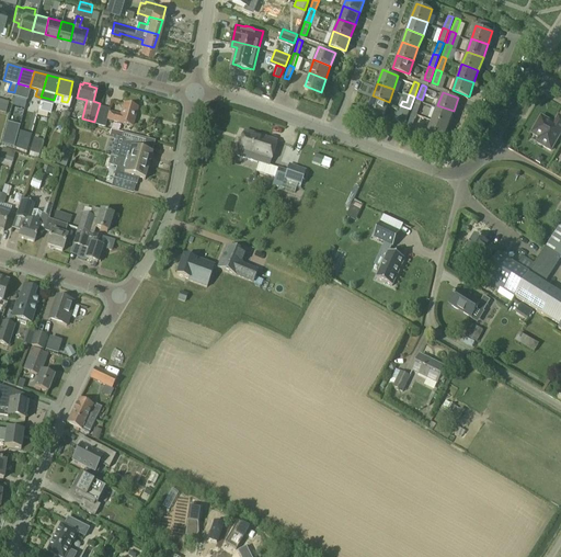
[(0,108),(6,110),(9,99),(0,95),(0,108)]
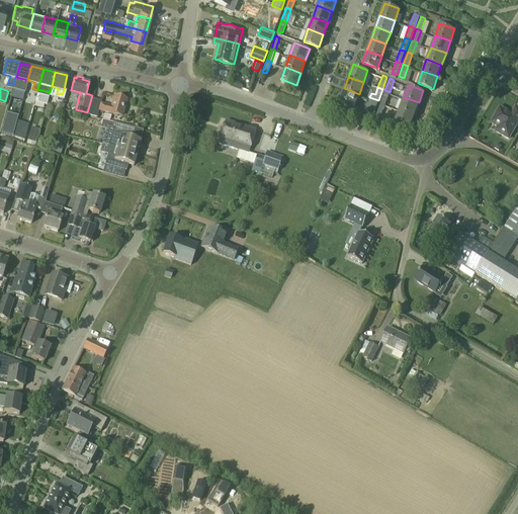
[(344,88),(339,100),(354,106),(359,94),(344,88)]
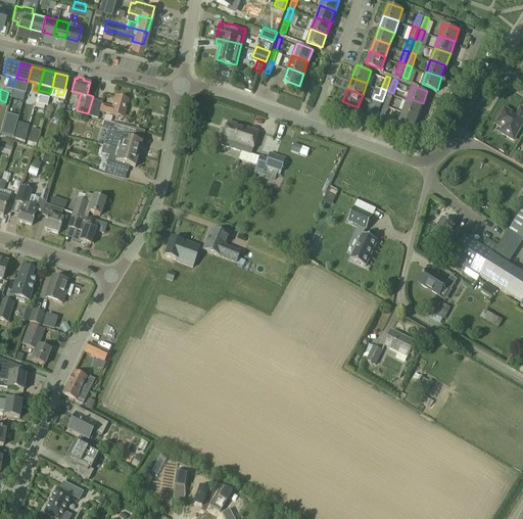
[(389,104),(393,93),(388,91),(384,102),(389,104)]
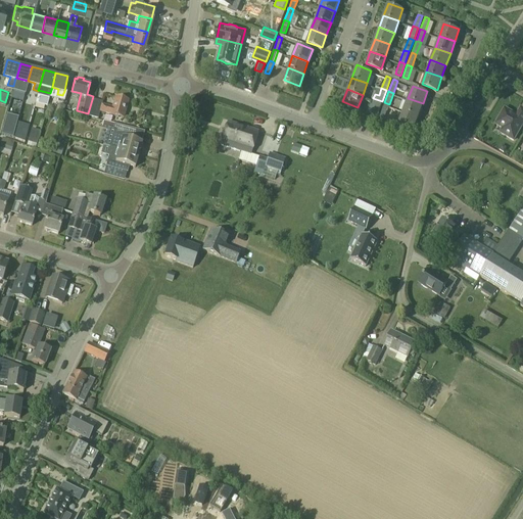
[(90,113),(98,115),(100,108),(124,114),(129,96),(115,93),(112,104),(102,101),(103,98),(94,96),(90,113)]
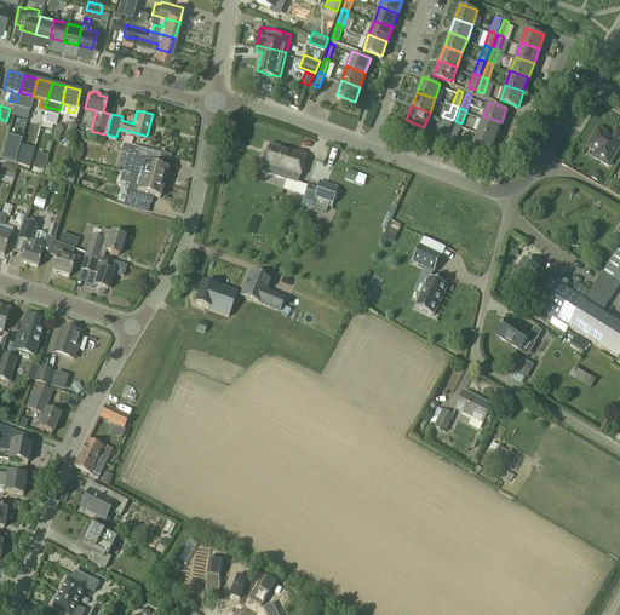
[(442,116),(447,119),(442,133),(447,136),(453,120),(442,116)]
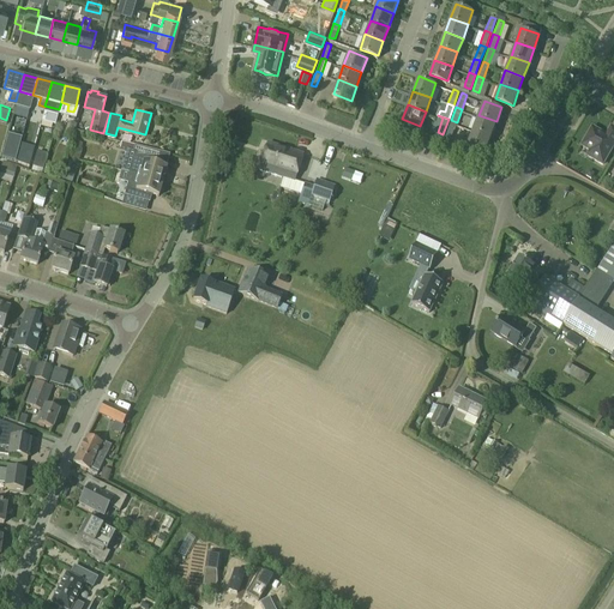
[(474,128),(491,136),(497,121),(479,115),(474,128)]
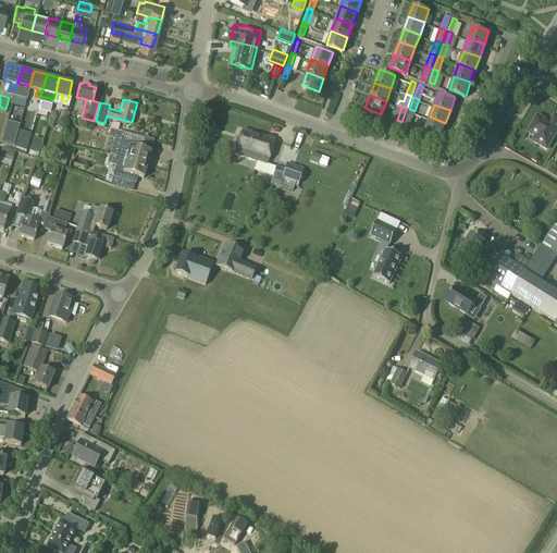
[(415,111),(409,109),(405,122),(409,124),(415,111)]
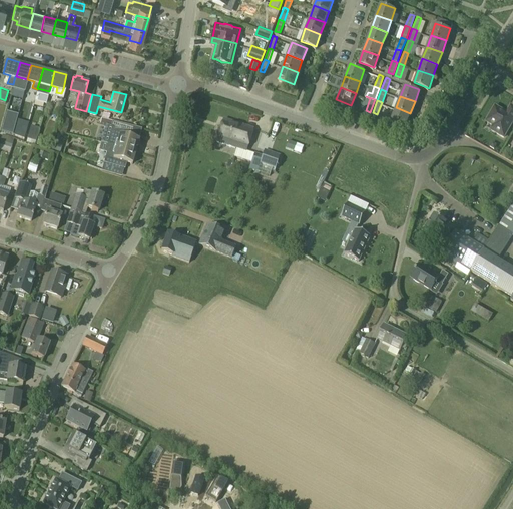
[(495,104),(484,123),(485,123),(487,119),(494,123),(491,127),(504,134),(512,118),(512,104),(511,104),(507,111),(495,104)]
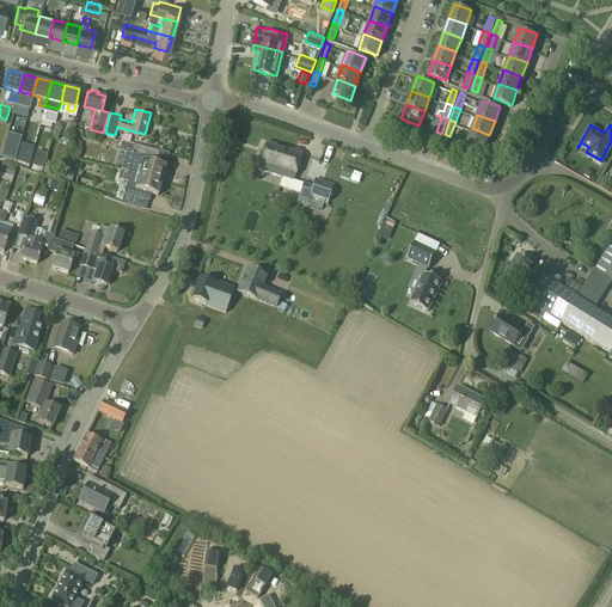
[(472,128),(467,142),(460,140),(457,148),(475,154),(477,147),(484,149),(489,135),(472,128)]
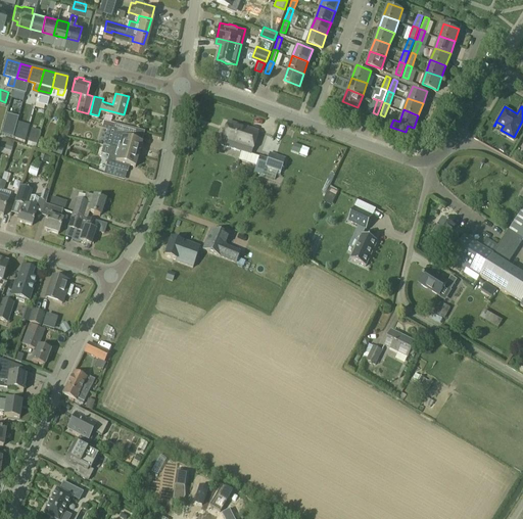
[(16,120),(5,116),(1,131),(13,134),(16,120)]
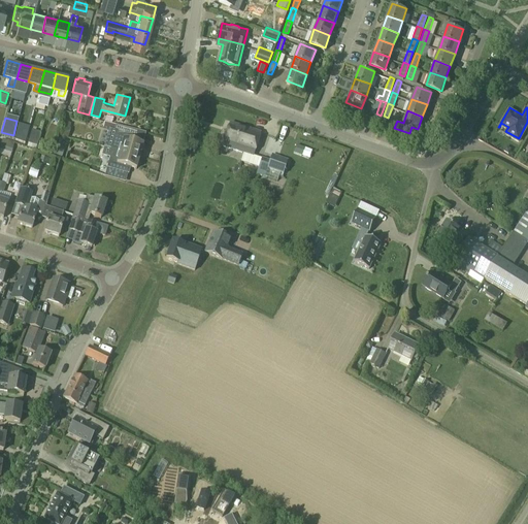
[(223,143),(243,150),(241,158),(259,164),(257,171),(265,174),(266,173),(277,178),(281,170),(284,171),(288,158),(271,153),(270,158),(262,155),(262,156),(254,153),(261,130),(230,120),(223,143)]
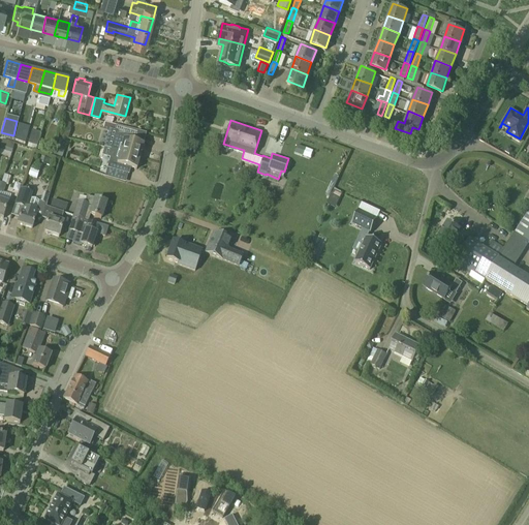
[(28,140),(37,143),(40,129),(32,127),(28,140)]
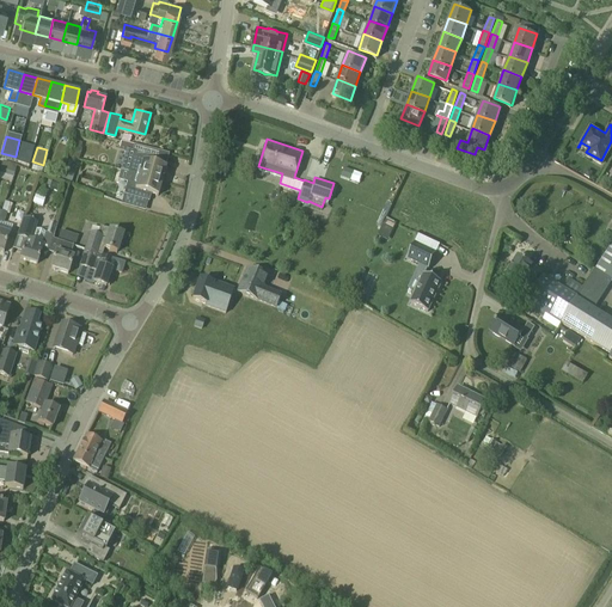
[(142,164),(140,172),(163,178),(166,165),(160,163),(161,155),(136,148),(133,161),(142,164)]
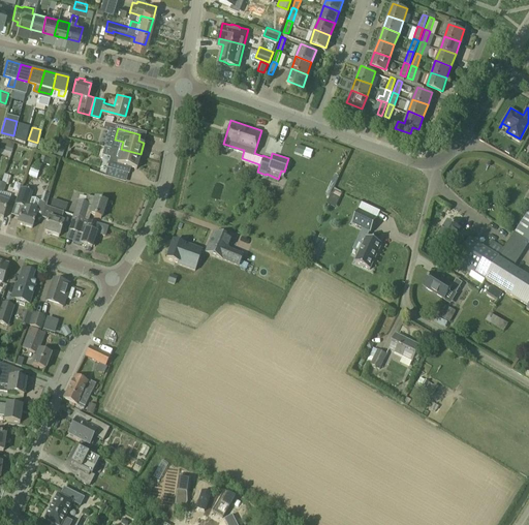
[(5,148),(11,150),(14,141),(4,137),(1,147),(5,148)]
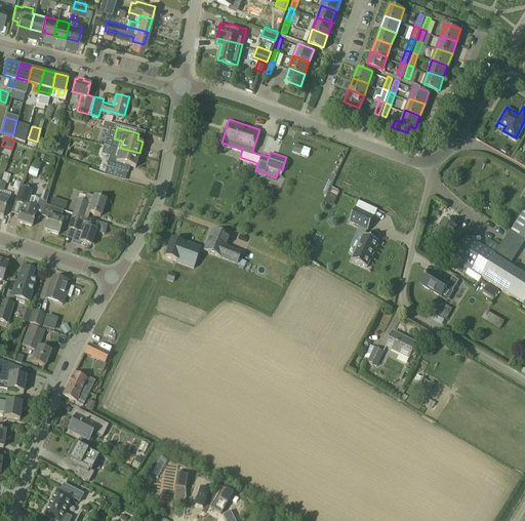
[(294,141),(291,149),(308,154),(310,146),(294,141)]
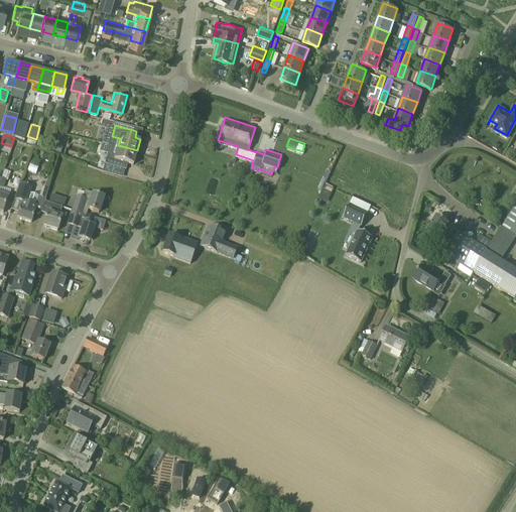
[(137,150),(118,145),(116,152),(108,149),(105,161),(126,167),(128,160),(134,162),(137,150)]
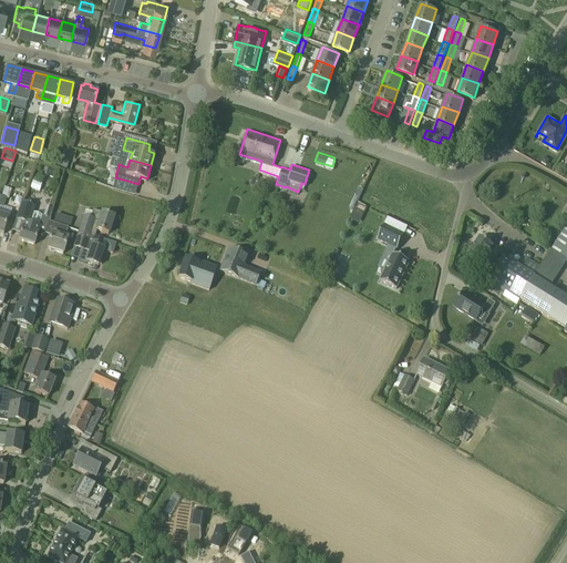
[(32,177),(30,185),(39,188),(41,181),(32,177)]
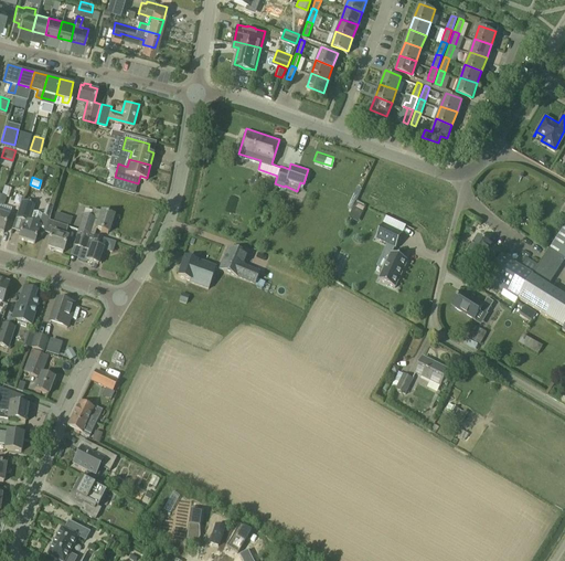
[(358,184),(348,204),(352,207),(359,192),(362,186),(358,184)]
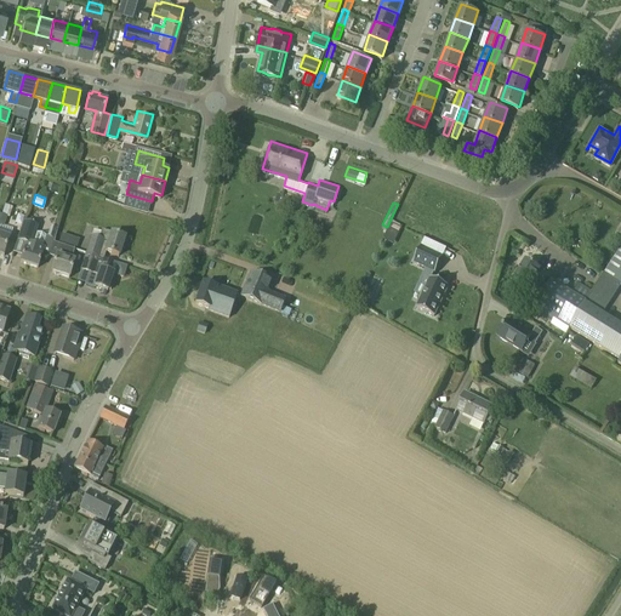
[(393,221),(389,228),(398,232),(406,212),(402,210),(399,214),(396,211),(391,220),(393,221)]
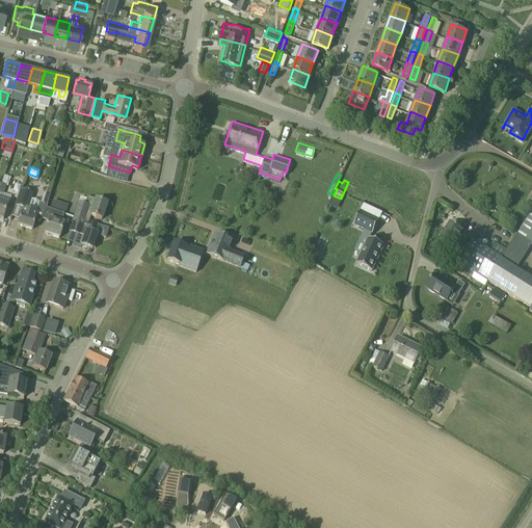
[(21,210),(18,221),(33,227),(36,214),(43,216),(46,204),(47,202),(30,195),(31,191),(21,187),(16,203),(22,205),(21,210)]
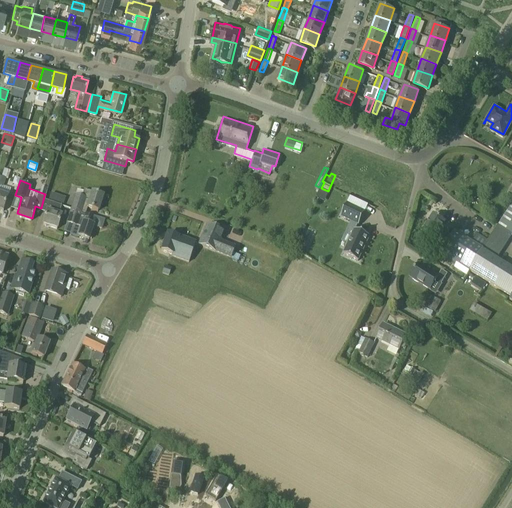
[(76,192),(71,205),(86,210),(88,205),(98,208),(103,193),(84,187),(82,194),(76,192)]
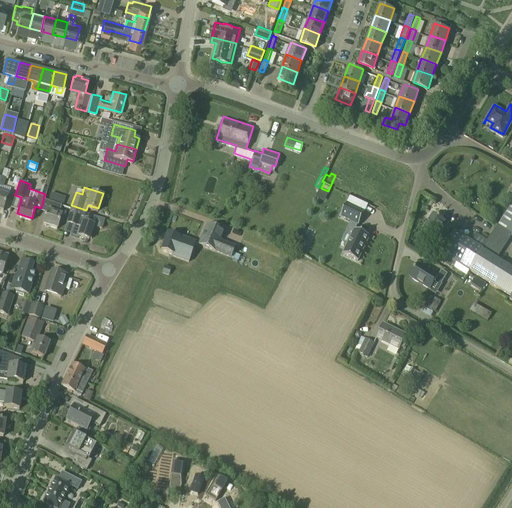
[(0,190),(0,206),(3,208),(8,193),(0,190)]
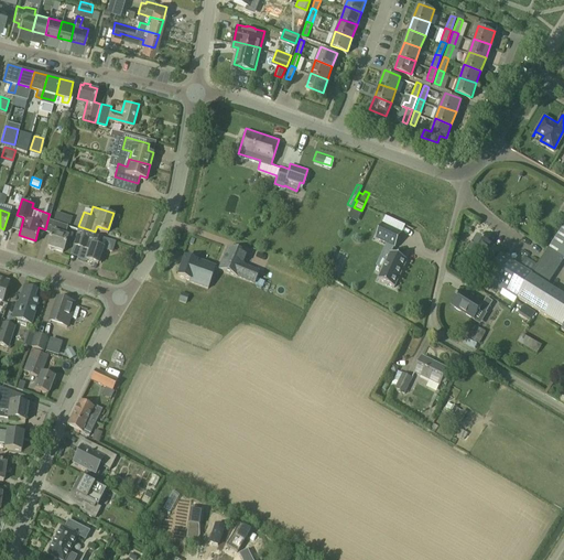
[(49,216),(45,229),(52,232),(47,244),(63,249),(68,234),(65,233),(68,223),(49,216)]
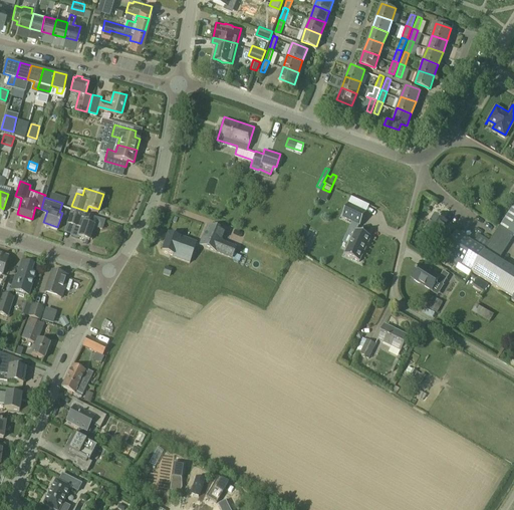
[(348,201),(342,214),(360,223),(366,210),(348,201)]
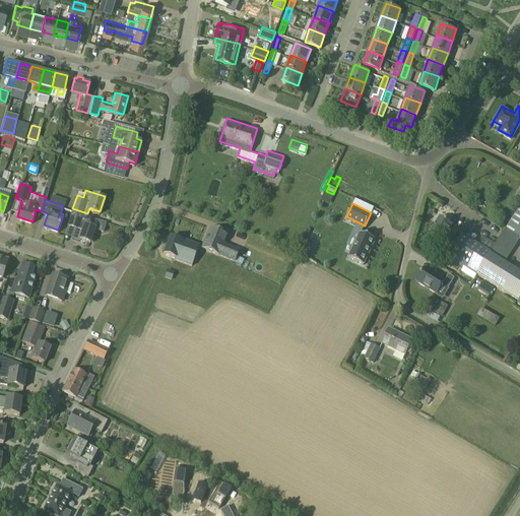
[(87,213),(72,208),(68,222),(78,227),(78,226),(83,227),(80,237),(90,240),(90,239),(92,239),(94,235),(92,234),(94,226),(92,224),(95,216),(87,213)]
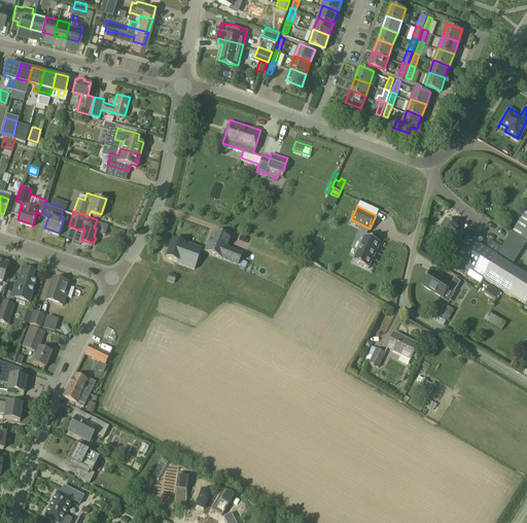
[(447,217),(436,234),(437,235),(435,238),(435,240),(443,245),(445,244),(447,241),(449,242),(453,235),(460,240),(465,231),(458,227),(459,225),(447,217)]
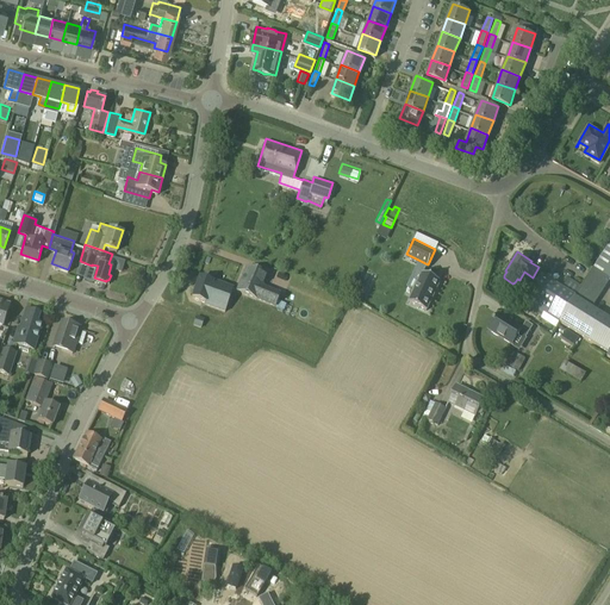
[(609,266),(598,259),(593,266),(609,275),(609,266)]
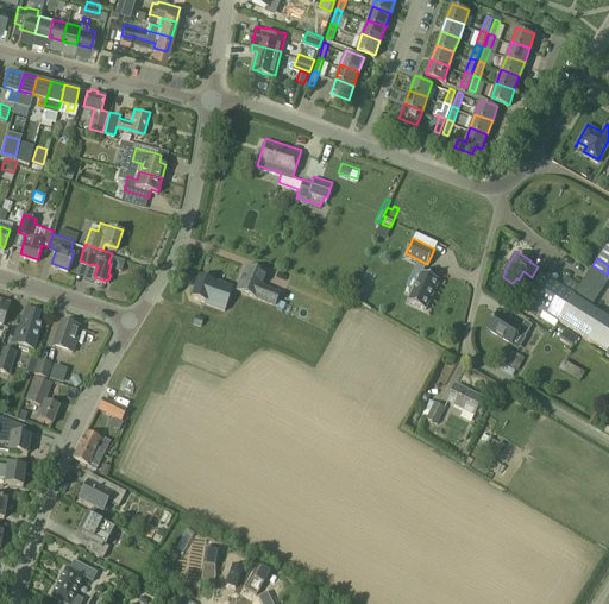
[(267,271),(246,264),(237,288),(257,295),(275,302),(280,290),(262,283),(267,271)]
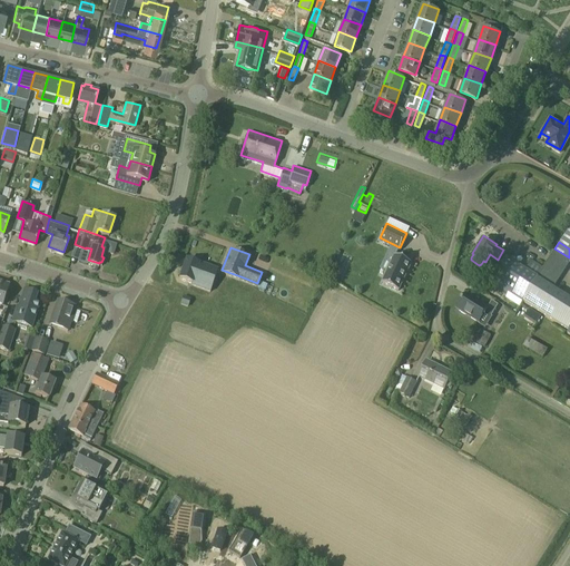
[(538,273),(524,296),(523,298),(569,328),(568,331),(569,331),(569,295),(552,284),(569,257),(554,249),(553,249),(538,273)]
